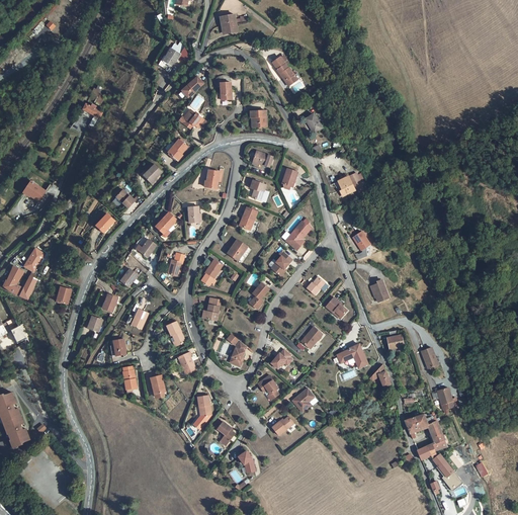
[(236,26),(233,11),(220,13),(221,20),(223,20),(225,28),(236,26)]
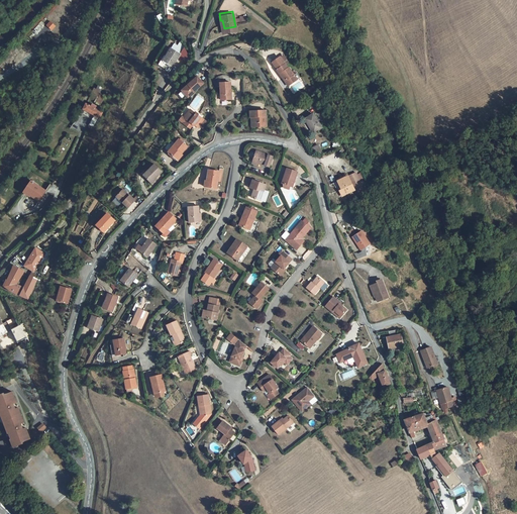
[(56,22),(49,17),(45,22),(52,27),(56,22)]
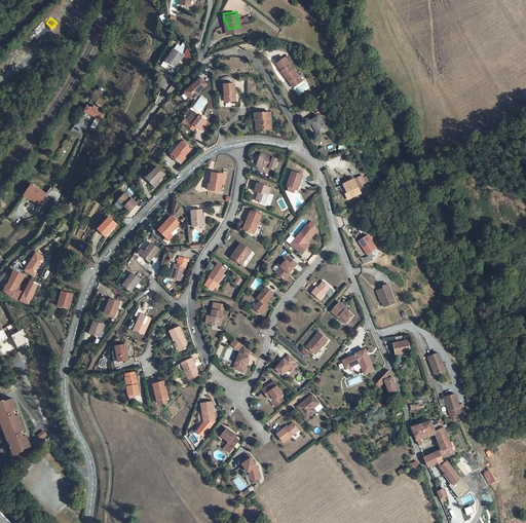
[(185,54),(176,47),(170,57),(166,62),(176,68),(182,59),(185,54)]
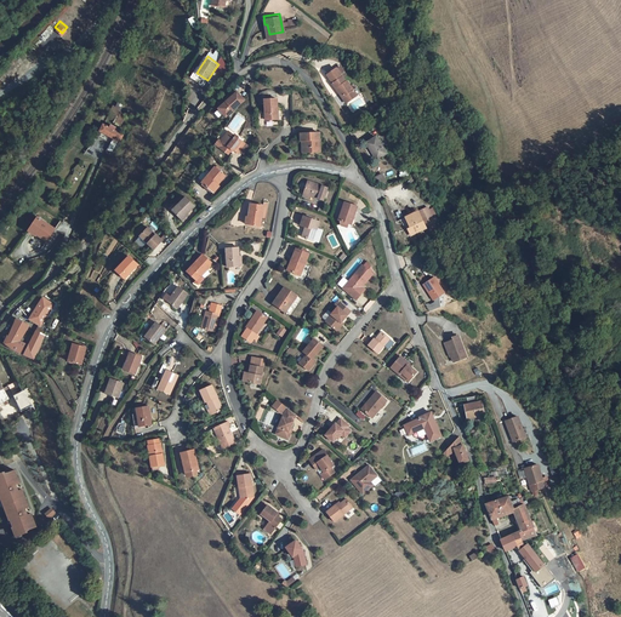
[(229,70),(223,57),(218,64),(215,69),(224,78),(229,70)]
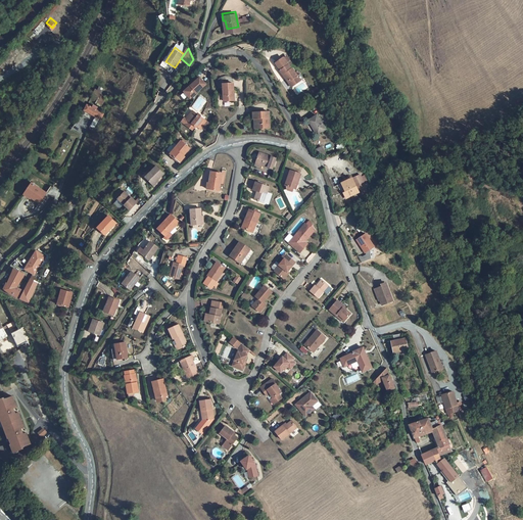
[(285,54),(281,57),(286,64),(290,61),(285,54)]
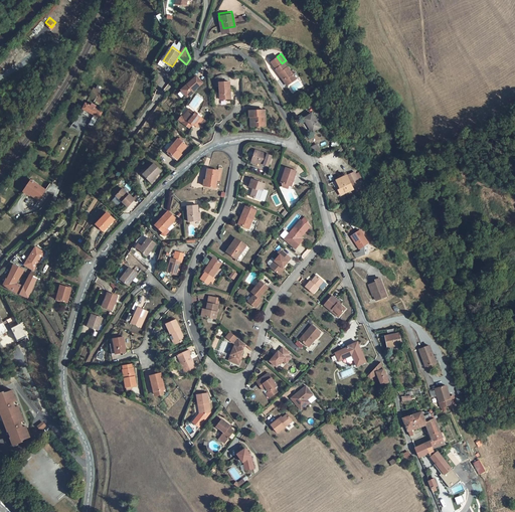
[(170,70),(172,66),(163,60),(166,55),(165,54),(162,59),(159,63),(170,70)]
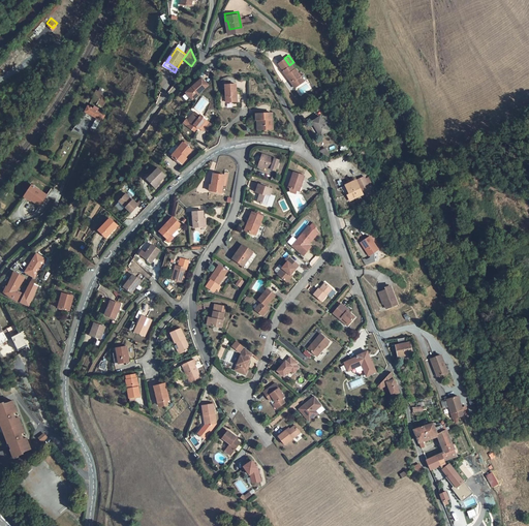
[(284,58),(277,63),(282,70),(281,70),(288,80),(289,79),(296,86),(302,81),(299,76),(300,75),(293,68),(292,69),(289,65),(284,58)]
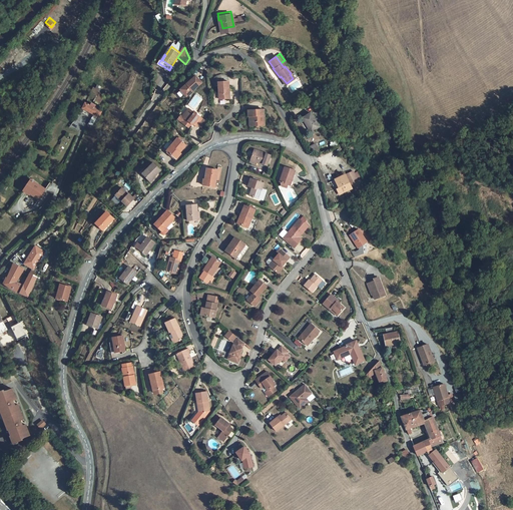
[(203,70),(188,84),(195,91),(209,76),(203,70)]
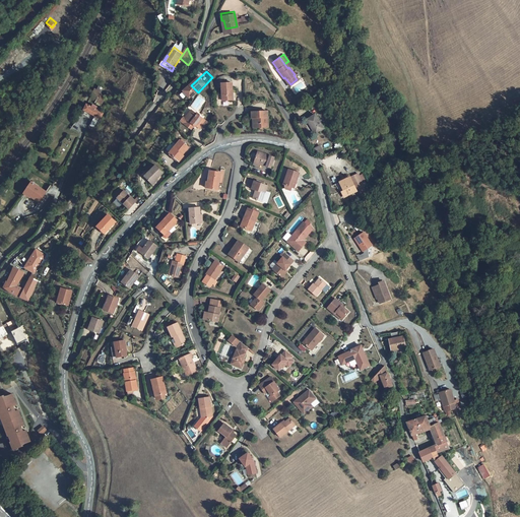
[(238,98),(237,80),(226,81),(228,99),(238,98)]
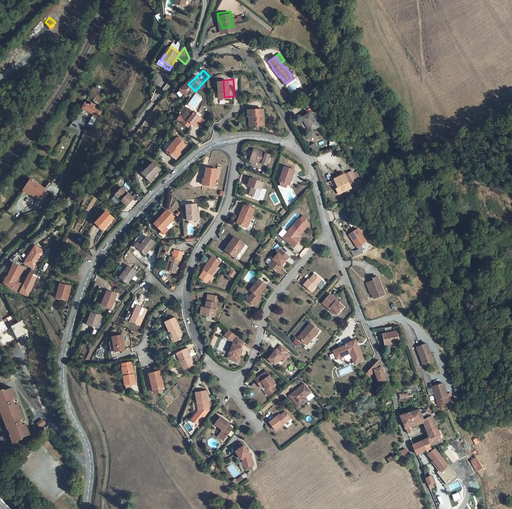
[(98,101),(102,93),(99,91),(94,99),(98,101)]
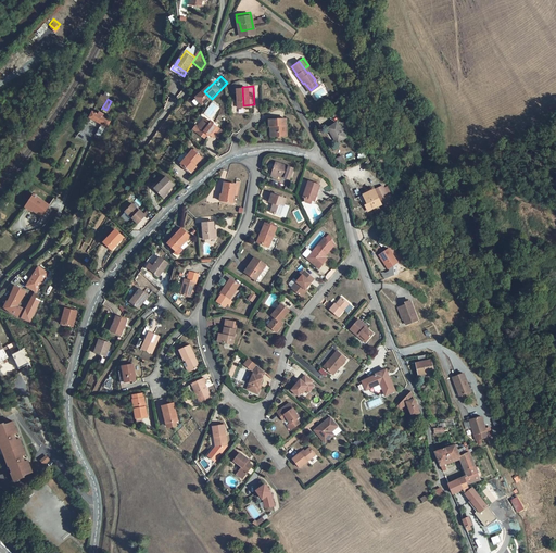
[(97,112),(91,110),(87,116),(98,122),(92,133),(101,136),(110,120),(101,115),(102,113),(98,111),(97,112)]
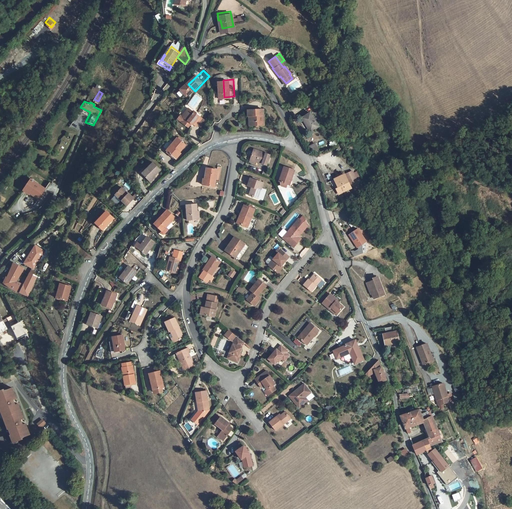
[(198,104),(191,112),(192,113),(199,105),(198,104)]
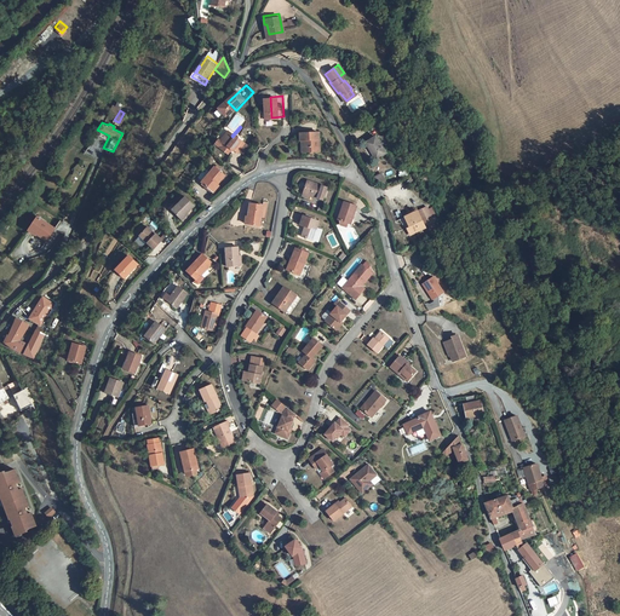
[(227,139),(234,145),(237,140),(241,144),(244,145),(248,148),(250,145),(256,139),(247,131),(246,131),(241,127),(233,137),(231,136),(230,134),(228,134),(227,137),(227,139)]
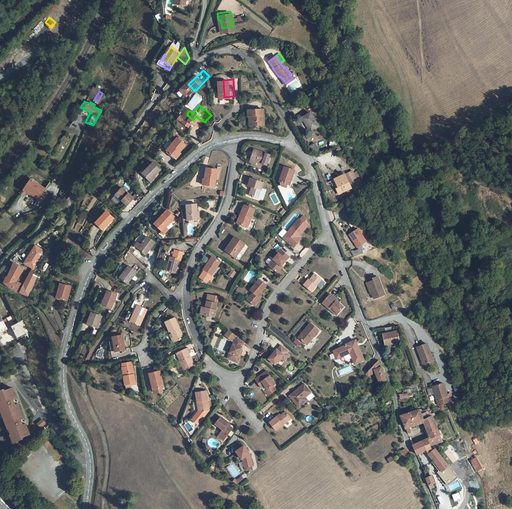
[(317,116),(309,105),(297,114),(307,128),(315,122),(313,119),(317,116)]
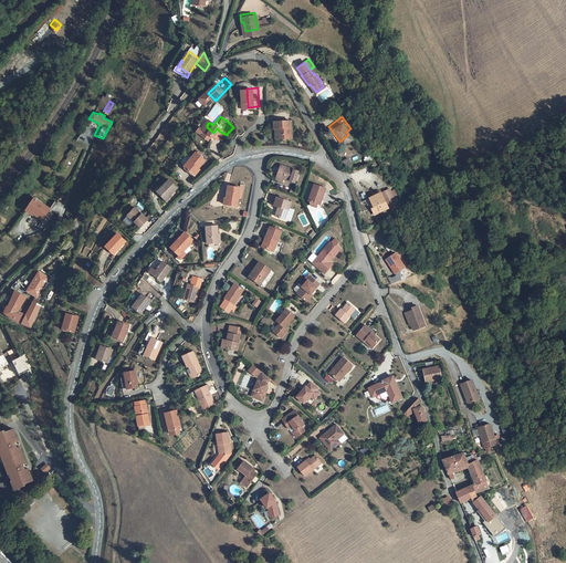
[(276,121),(278,128),(280,128),(281,137),(295,136),(294,120),(276,121)]
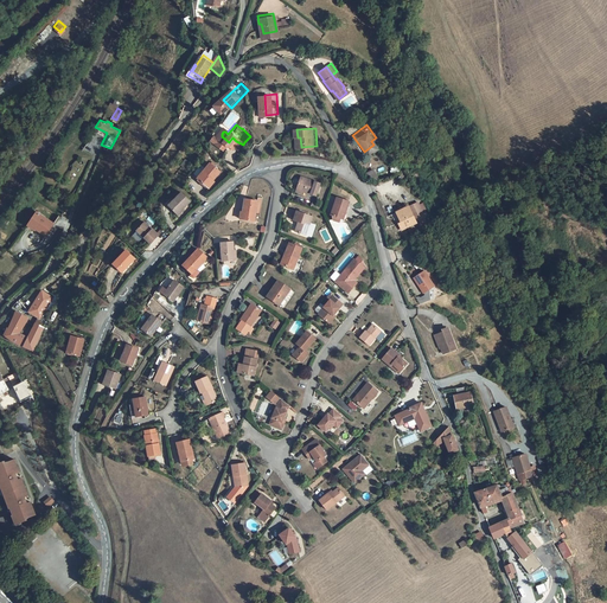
[(244,142),(249,147),(255,140),(250,136),(244,142)]
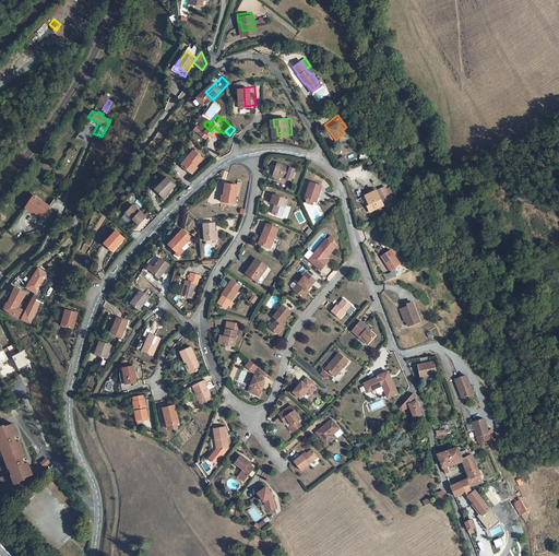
[(366,142),(358,132),(354,134),(361,144),(366,142)]
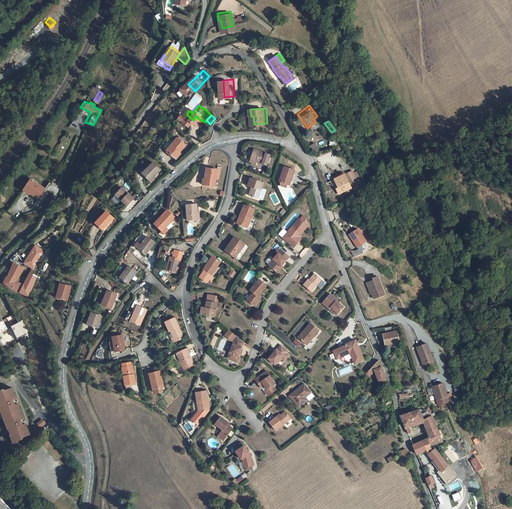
[(172,147),(181,153),(186,147),(191,141),(183,134),(172,147)]
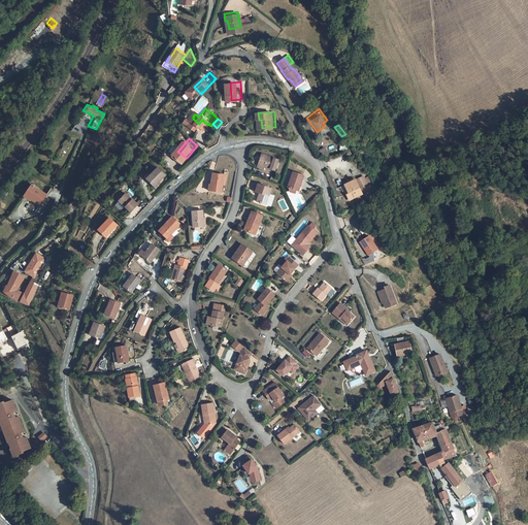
[(318,149),(325,160),(329,157),(322,145),(318,149)]
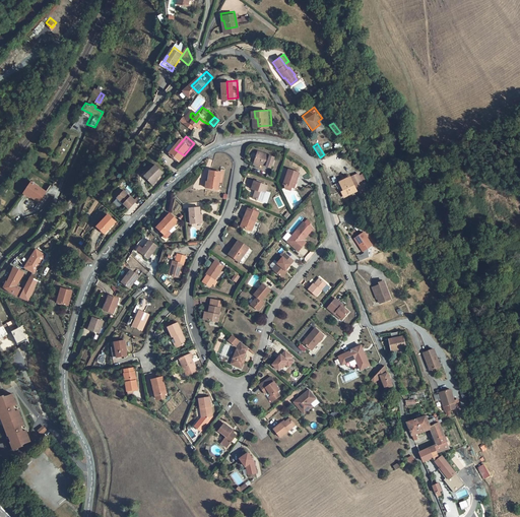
[(262,154),(259,164),(264,166),(274,170),(277,159),(262,154)]
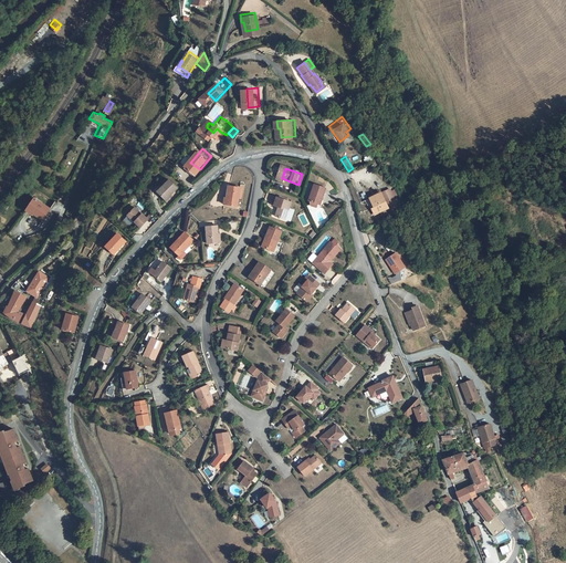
[(184,186),(176,178),(163,189),(171,198),(184,186)]
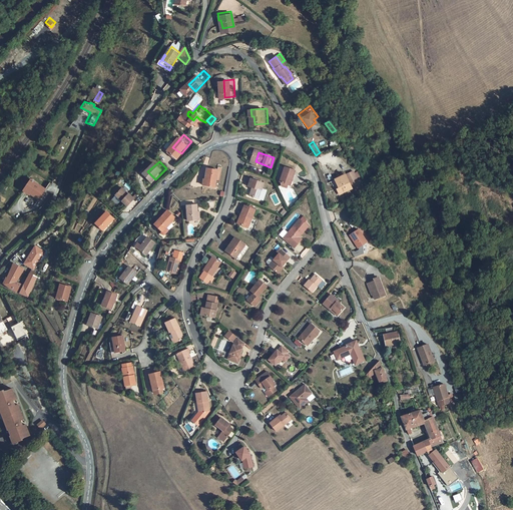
[(284,183),(285,186),(291,188),(292,184),(294,185),(298,170),(287,167),(283,182),(284,183)]
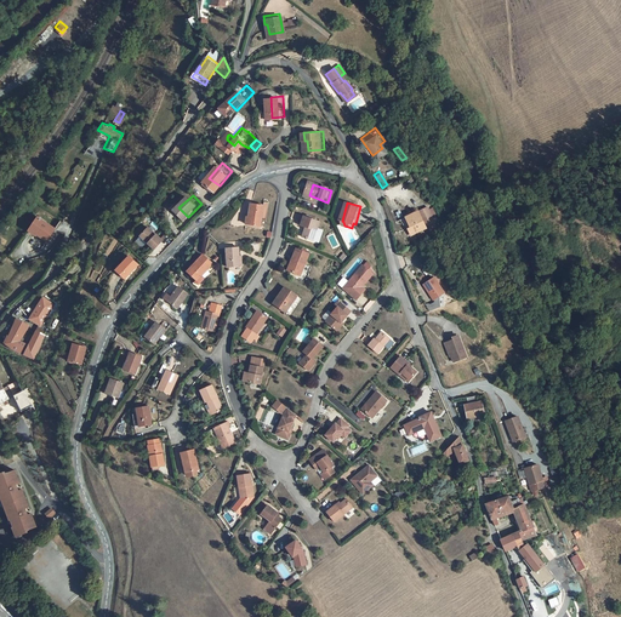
[(267,226),(268,206),(256,205),(255,224),(267,226)]
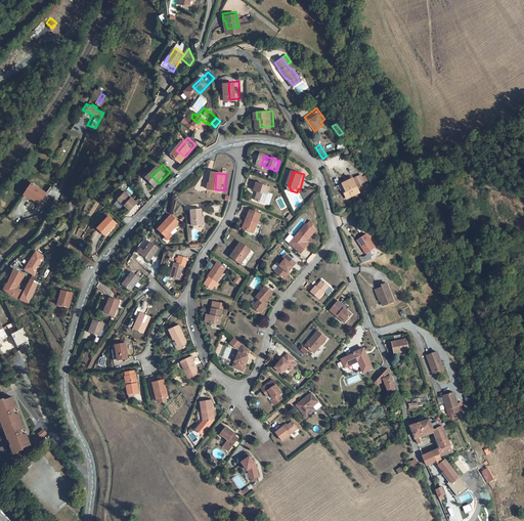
[(358,189),(361,196),(362,196),(368,191),(358,173),(351,177),(349,173),(344,176),(346,178),(342,180),(349,194),(358,189)]
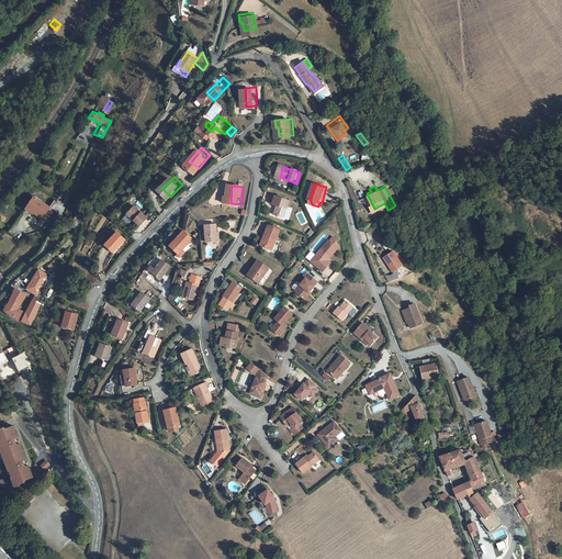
[(364,213),(374,209),(367,193),(357,198),(364,213)]
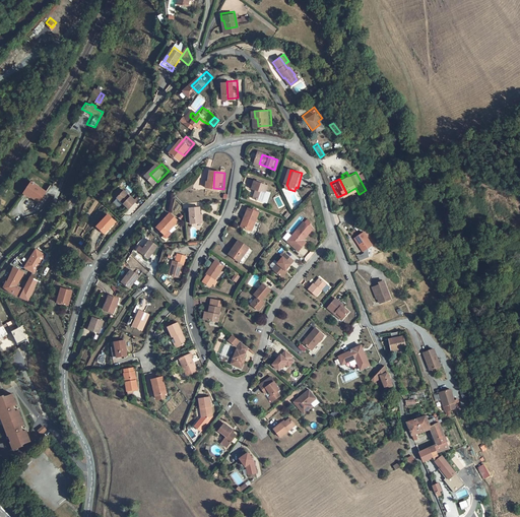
[(46,192),(31,182),(25,190),(31,194),(30,196),(39,202),(46,192)]
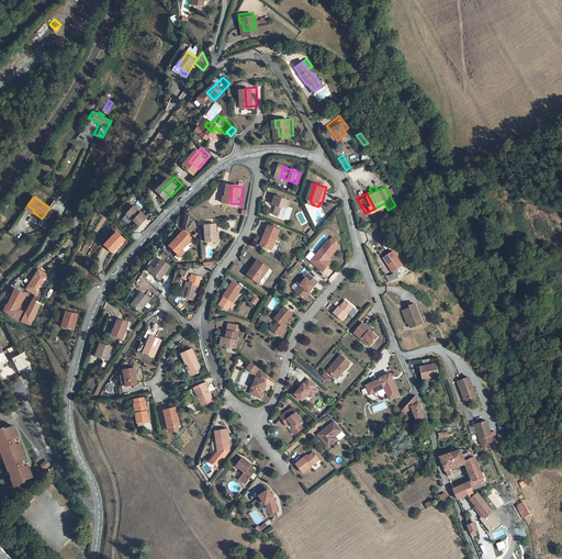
[(273,205),(277,207),(279,208),(277,215),(285,219),(291,202),(277,197),(273,205)]
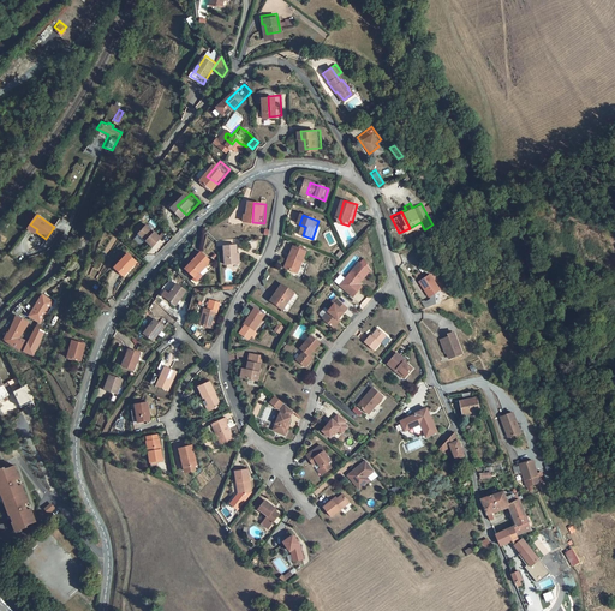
[(166,235),(150,222),(142,231),(157,245),(166,235)]
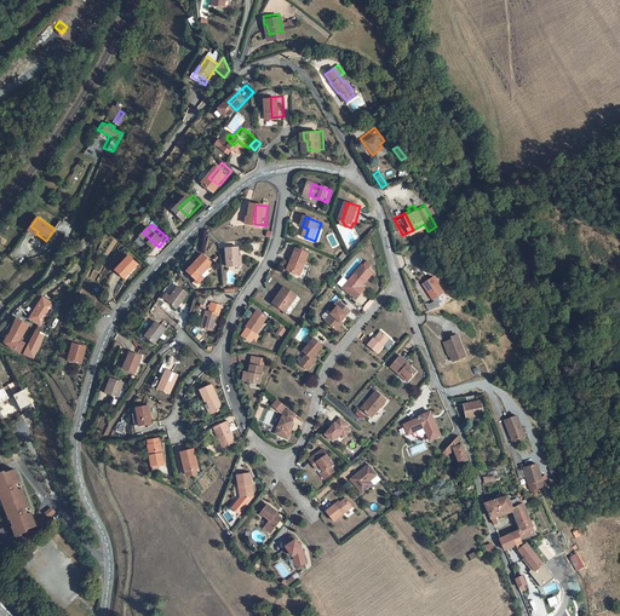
[(200,268),(206,263),(217,252),(207,242),(199,253),(200,254),(193,262),(200,268)]
